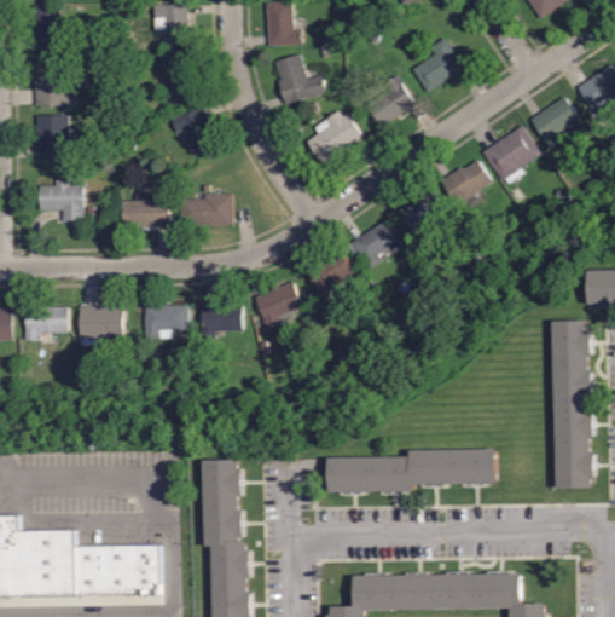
[(564,0),(537,19),(523,0),(564,0)]
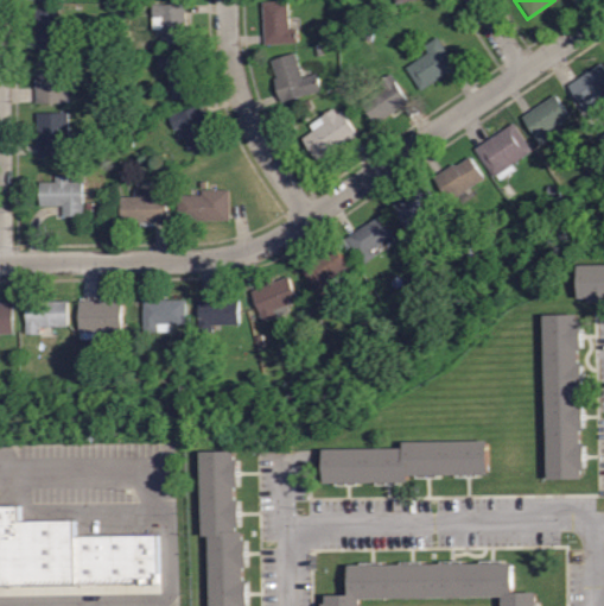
[(261,46),(259,2),(285,1),(286,29),(293,29),(294,44),(261,46)]
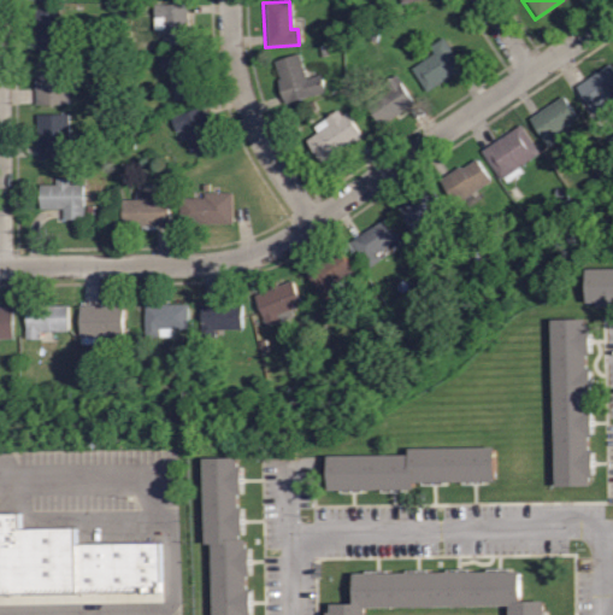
[(159,46),(159,30),(152,30),(151,5),(159,4),(160,5),(184,4),(187,45),(159,46)]
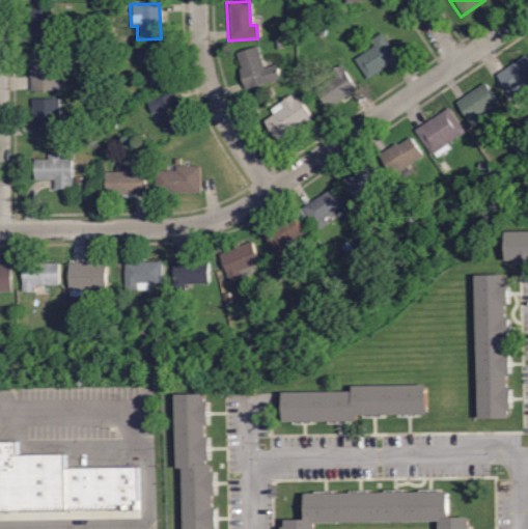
[(28,45),(28,9),(49,8),(49,33),(55,33),(55,45),(28,45)]
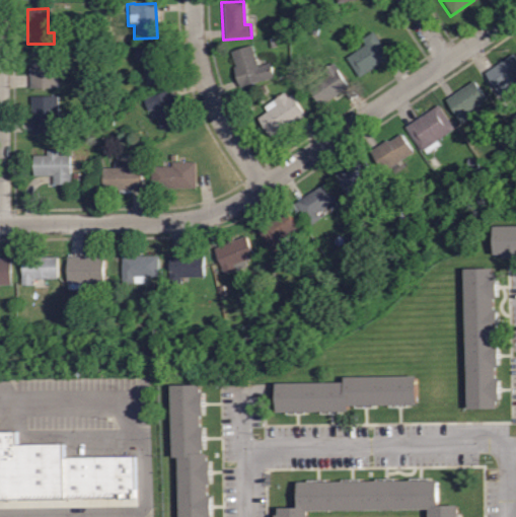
[(356,79),(342,59),(362,45),(358,40),(369,31),(387,57),(356,79)]
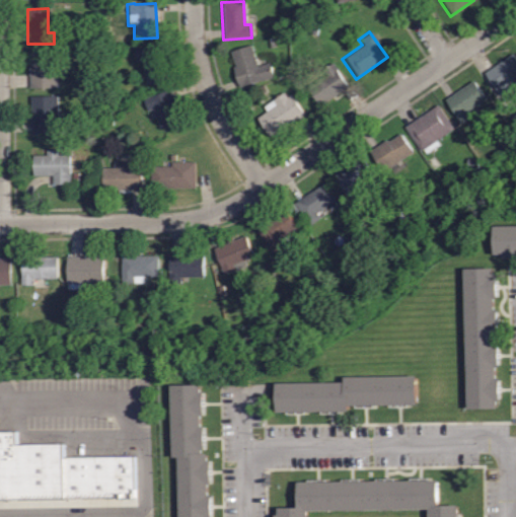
[(145,85),(140,63),(134,64),(132,51),(158,46),(165,81),(145,85)]
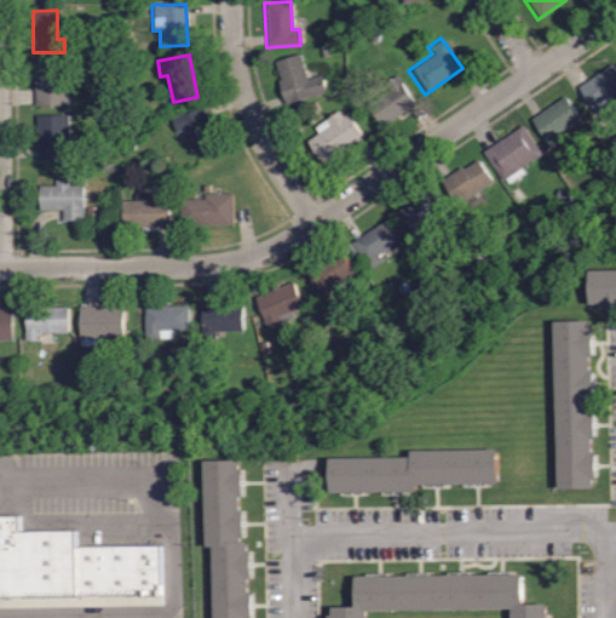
[(282,106),(276,81),(278,80),(274,62),(298,55),(305,80),(320,75),(324,92),(282,106)]
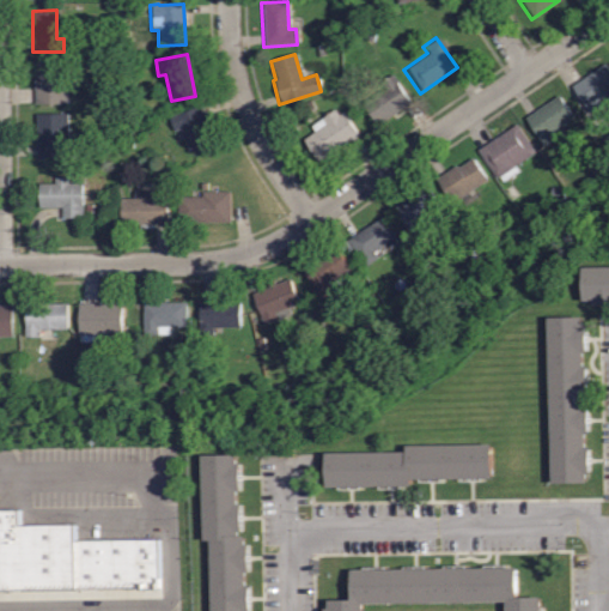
[(34,106),(34,90),(31,90),(31,61),(65,60),(65,106),(34,106)]
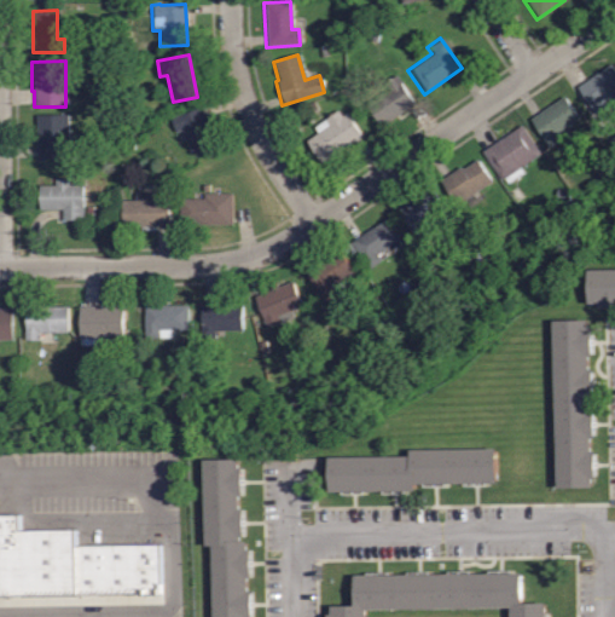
[(593,116),(574,87),(608,64),(614,74),(614,92),(602,102),(605,108),(593,116)]
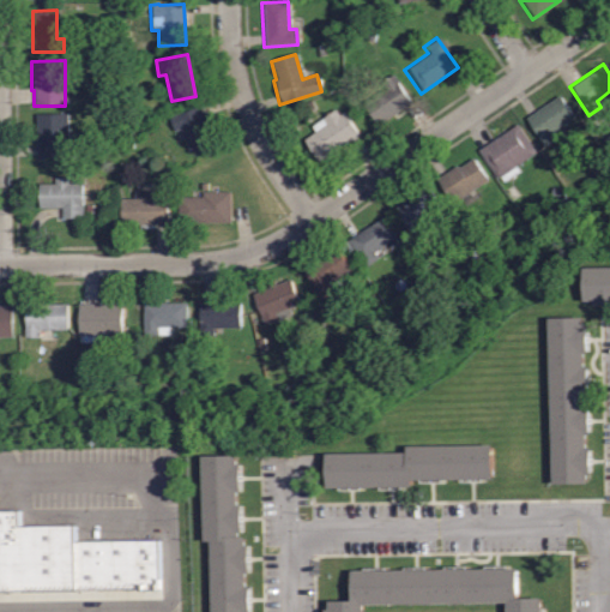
[(375,127),(361,106),(382,90),(379,83),(391,75),(397,82),(394,83),(409,103),(375,127)]
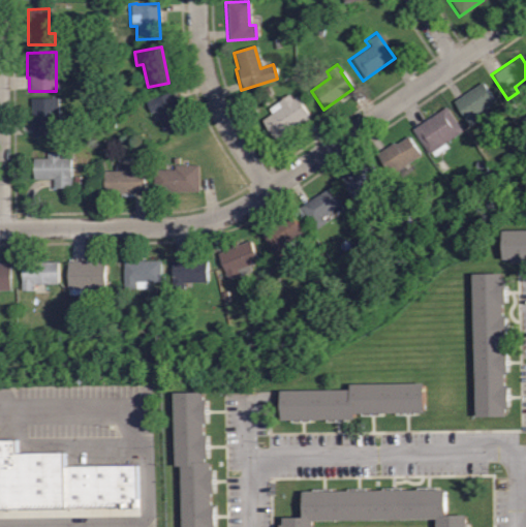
[(481,110),(473,115),(477,120),(466,127),(461,120),(463,119),(452,102),(480,83),(492,101),(481,110)]
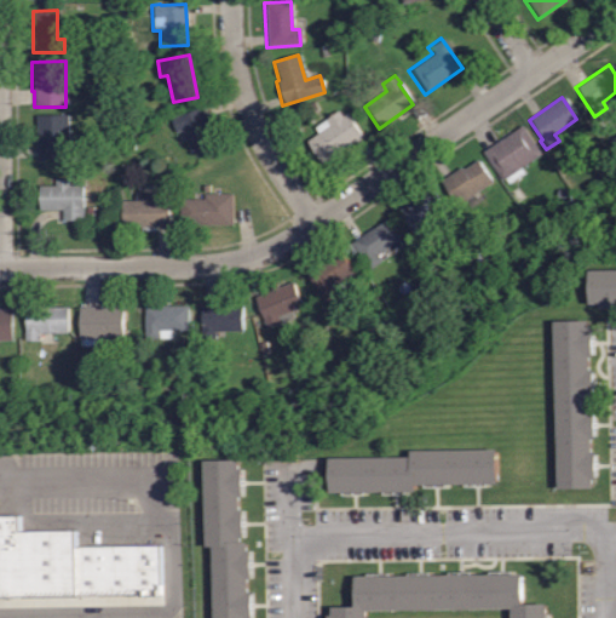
[(190,156),(180,131),(173,133),(168,120),(200,108),(214,147),(190,156)]
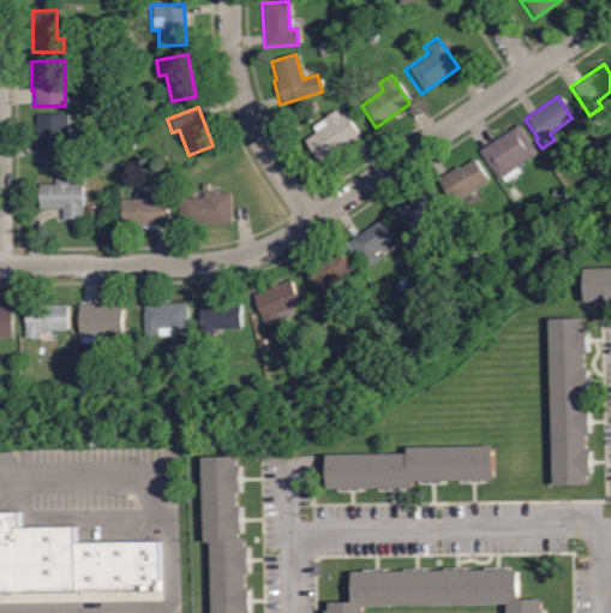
[(318,165),(301,141),(315,131),(311,128),(322,120),(321,118),(333,109),(337,115),(341,113),(358,136),(318,165)]
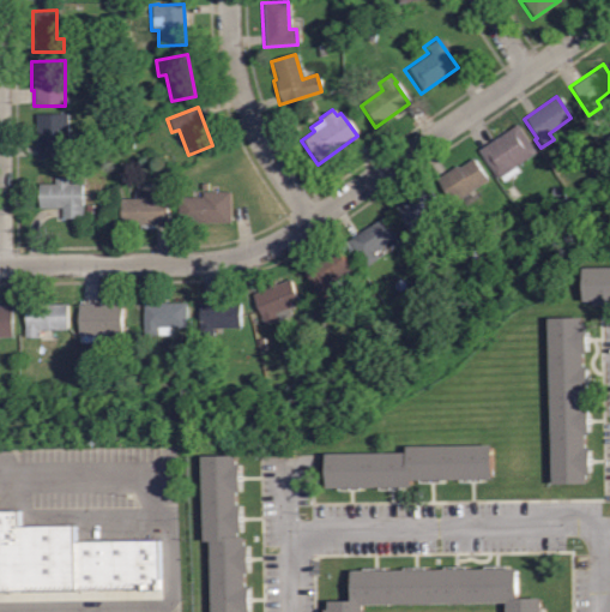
[(66,159),(35,159),(34,115),(67,114),(67,136),(73,136),(74,154),(66,154),(66,159)]
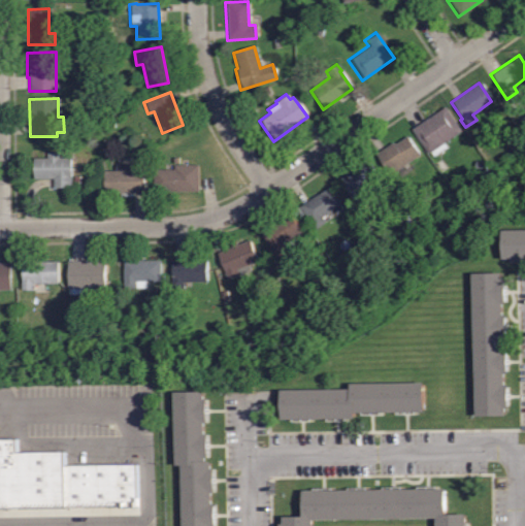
[(441,144),(445,149),(430,158),(427,154),(426,155),(408,130),(443,107),(460,132),(441,144)]
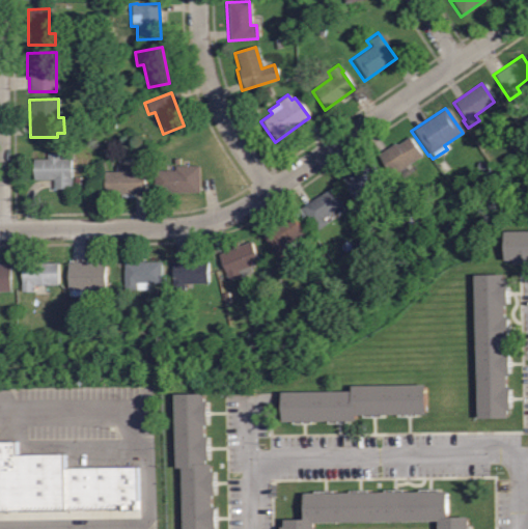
[(390,177),(376,156),(393,143),(395,145),(407,137),(420,156),(390,177)]
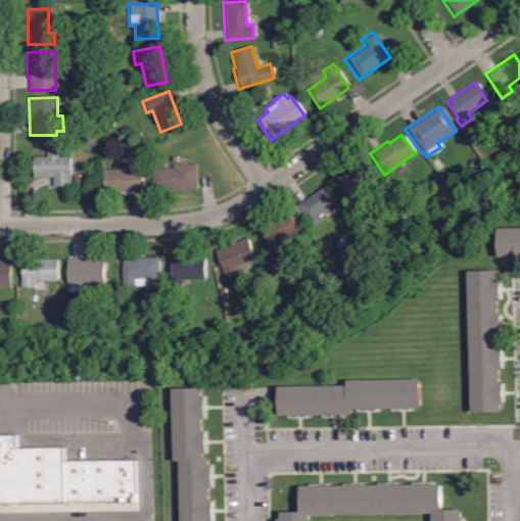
[(52,187),(52,178),(32,178),(32,157),(46,157),(46,152),(58,152),(58,157),(69,157),(69,187),(52,187)]
